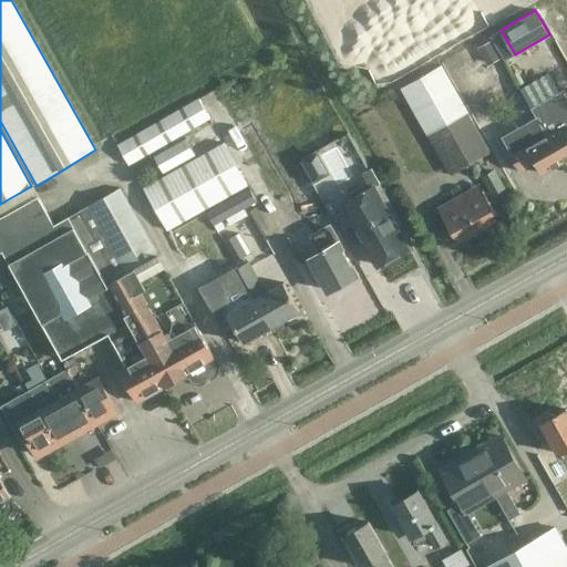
[(440,64),(400,86),(426,133),(446,122),(447,123),(467,112),(440,64)]
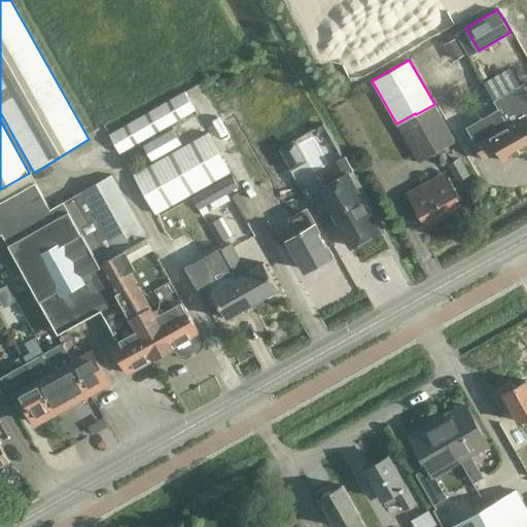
[(497,109),(522,150),(526,146),(526,89),(523,83),(494,100),(498,108),(497,109)]
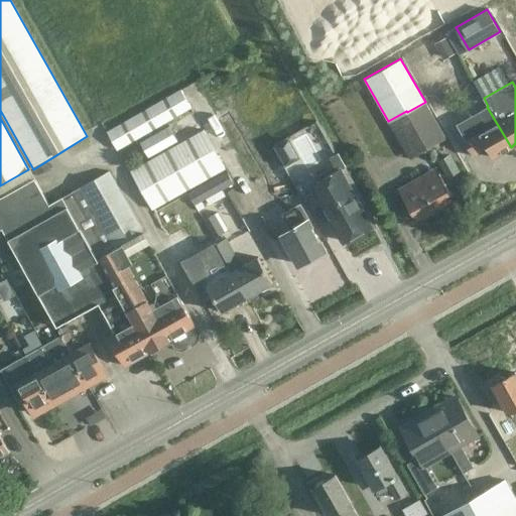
[(117,151),(190,108),(180,89),(106,132),(117,151)]
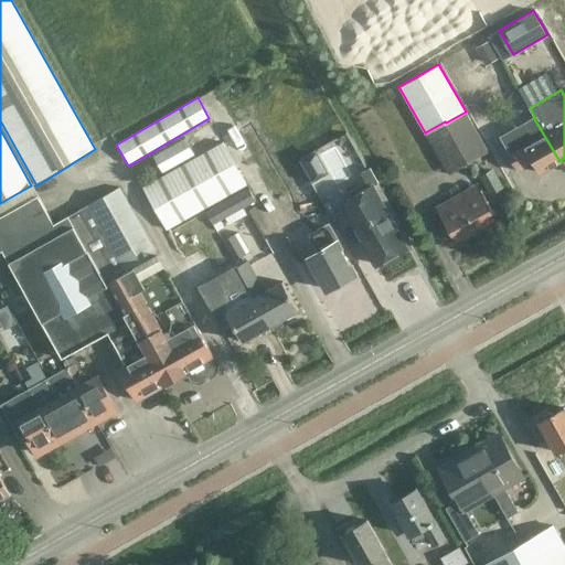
[(467,106),(478,124),(490,117),(480,98),(467,106)]
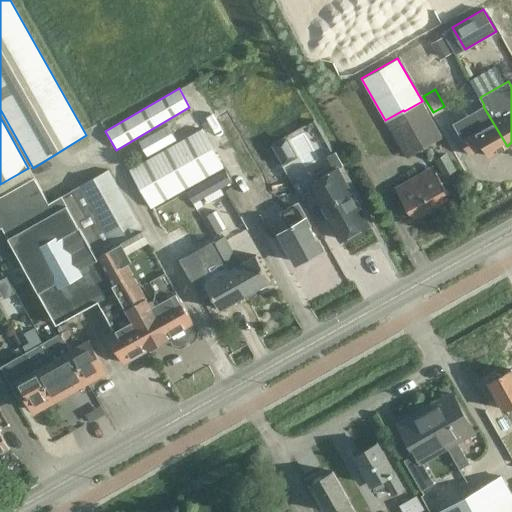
[(442,138),(422,101),(404,111),(403,110),(385,120),(384,120),(406,159),(442,138)]
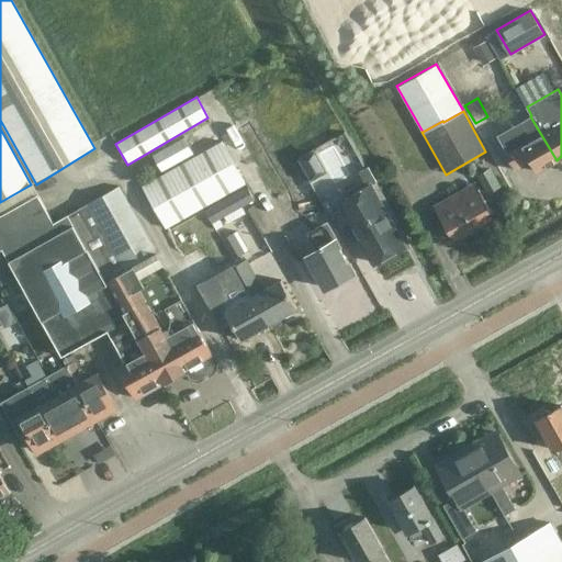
[(534,137),(506,154),(516,170),(529,163),(536,172),(557,160),(530,116),(524,120),(534,137)]
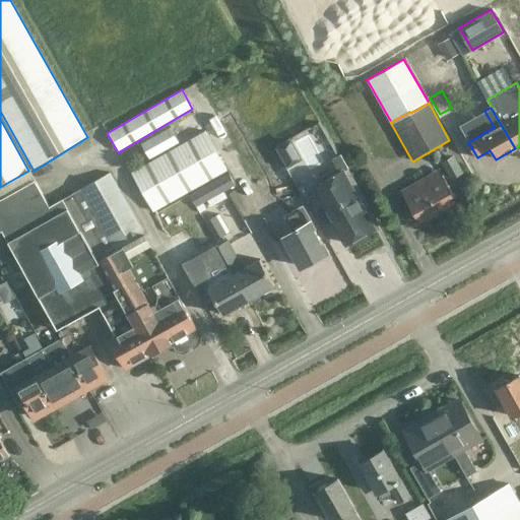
[(150,158),(179,141),(171,127),(141,143),(150,158)]
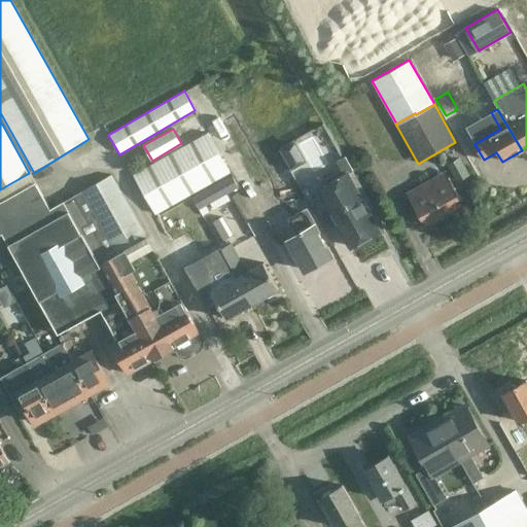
[(207,133),(133,174),(155,214),(230,173),(207,133)]
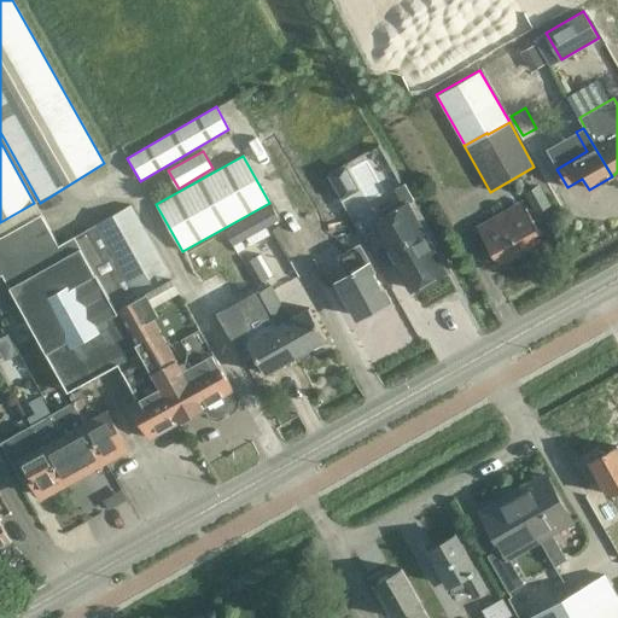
[(345,168),(331,175),(342,197),(357,188),(345,168)]
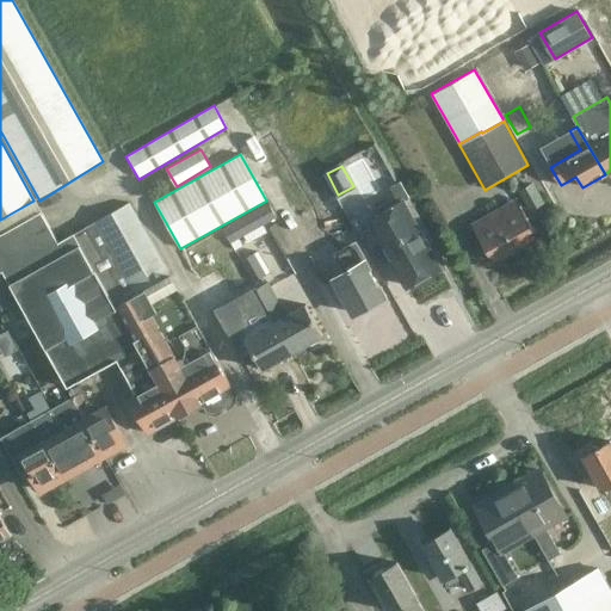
[(400,181),(389,187),(397,202),(408,196),(400,181)]
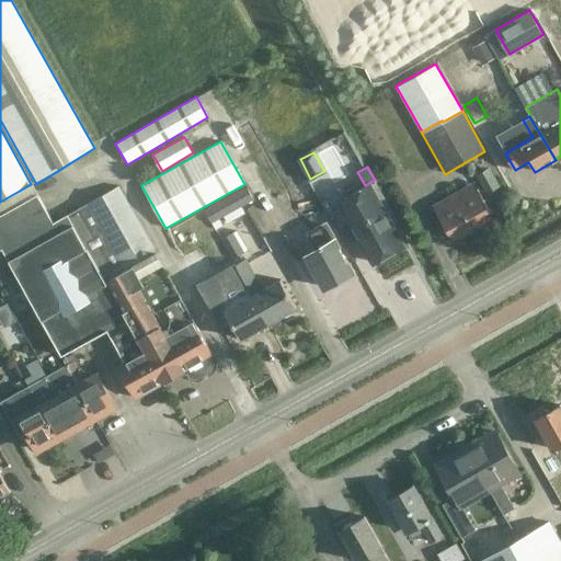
[(488,168),(477,173),(487,191),(497,185),(488,168)]
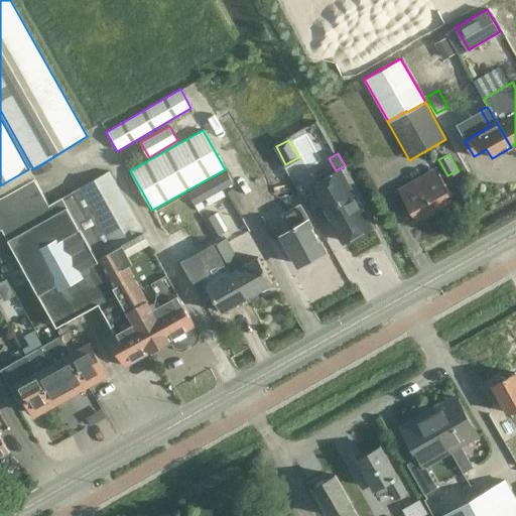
[(435,167),(399,188),(416,220),(453,200),(435,167)]
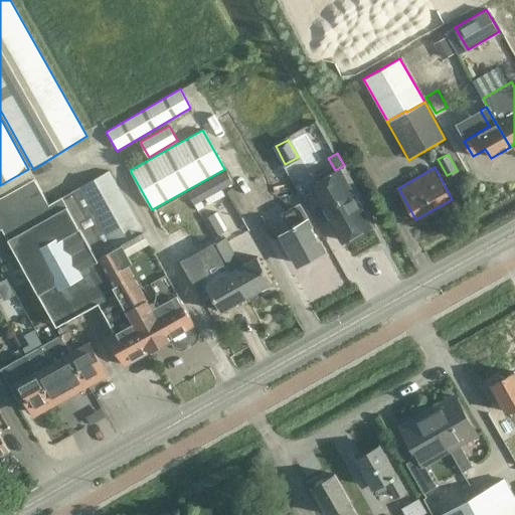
[(109,170),(72,191),(61,197),(65,206),(105,273),(149,351),(170,339),(173,346),(179,348),(193,340),(194,335),(190,328),(194,326),(109,170)]
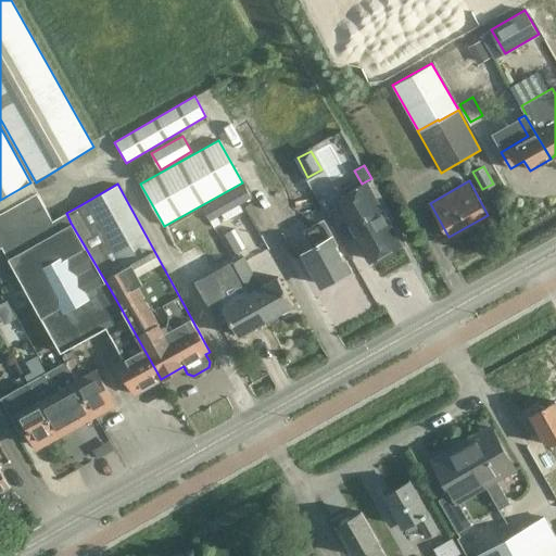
[(251,202),(243,187),(202,209),(210,223),(251,202)]
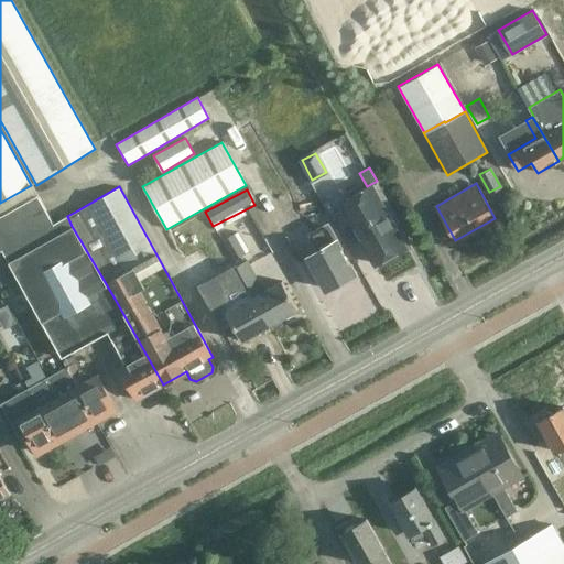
[(386,214),(373,192),(345,208),(376,263),(404,248),(394,228),(398,227),(389,212),(386,214)]
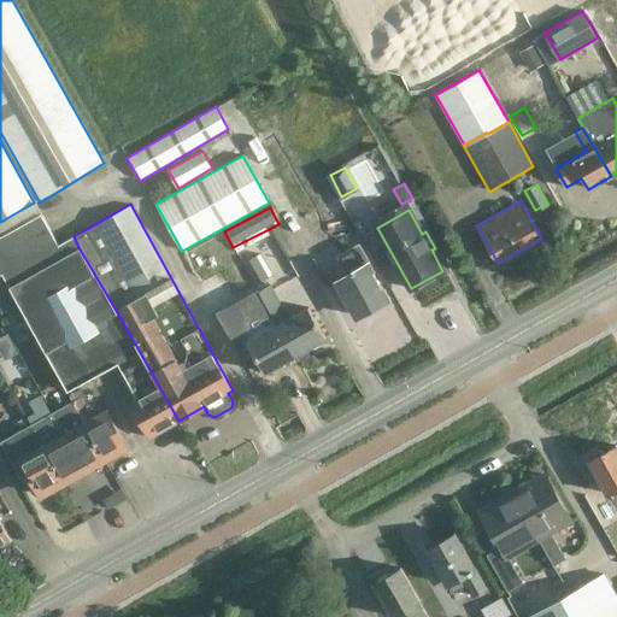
[(128,403),(148,438),(178,421),(125,327),(78,247),(74,236),(58,245),(40,215),(0,236),(0,278),(65,394),(89,381),(115,366),(118,374),(122,371),(136,398),(128,403)]
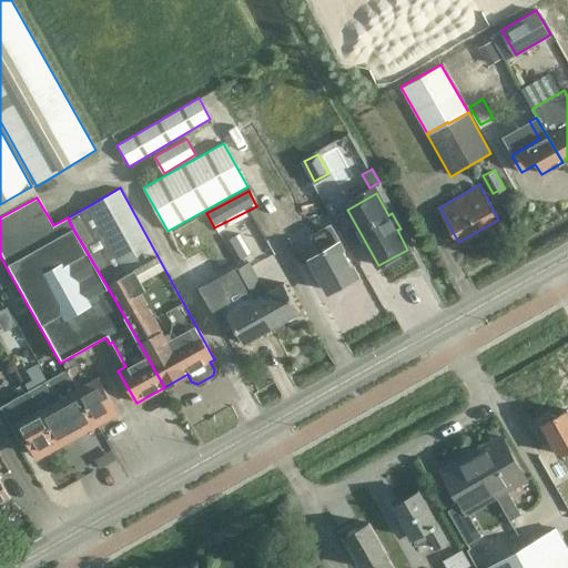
[(356,276),(328,225),(310,235),(318,251),(310,256),(311,259),(308,261),(313,267),(316,267),(330,291),(338,285),(340,287),(350,282),(348,281),(356,276)]
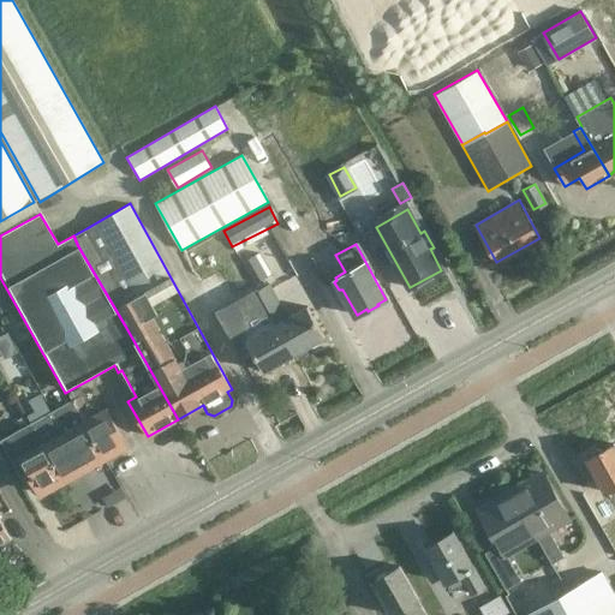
[(256,255),(244,261),(256,282),(269,275),(256,255)]
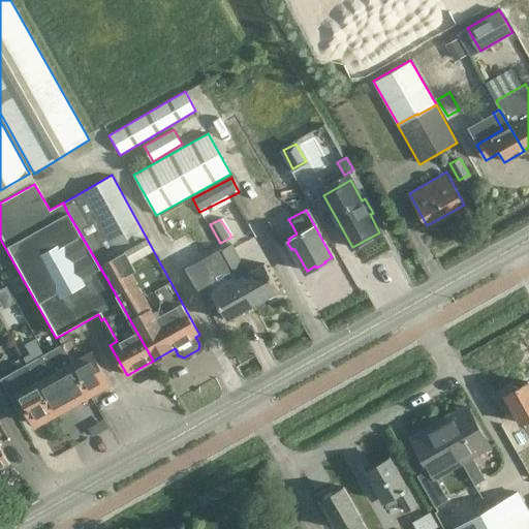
[(188,237),(168,247),(178,263),(197,253),(188,237)]
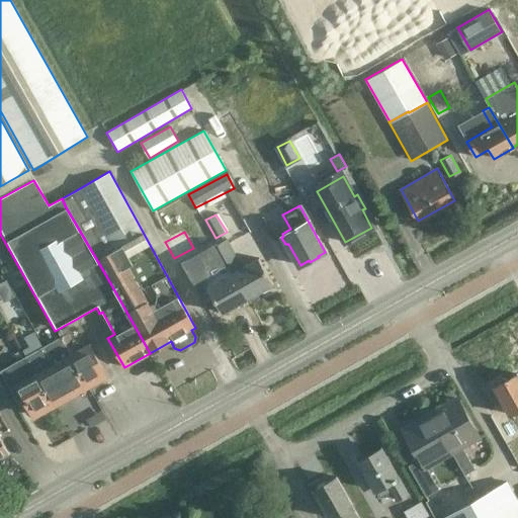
[(217,245),(248,298),(273,284),(258,257),(239,268),(237,264),(240,262),(227,239),(217,245)]
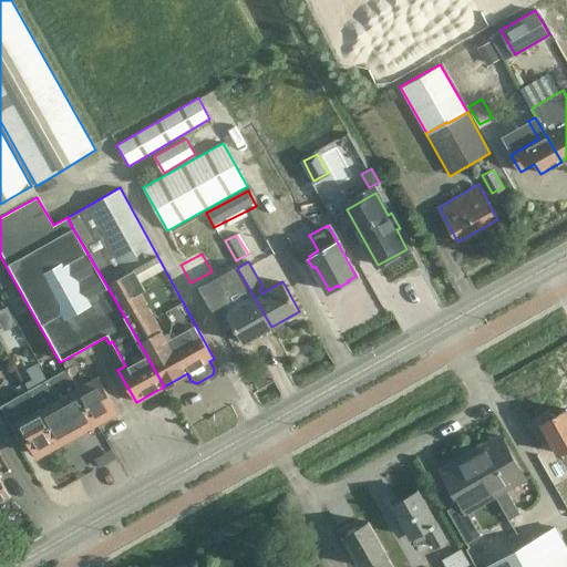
[(226,313),(244,342),(271,327),(237,268),(227,274),(241,298),(245,296),(248,300),(226,313)]
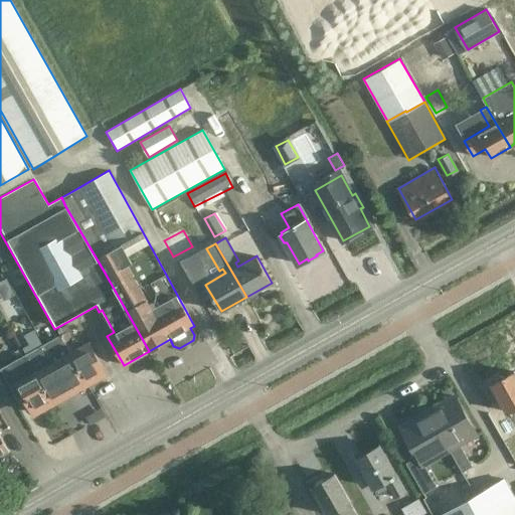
[(58,332),(88,383),(93,380),(96,381),(102,377),(103,374),(105,373),(89,344),(79,349),(75,345),(74,342),(73,343),(67,332),(69,331),(67,327),(58,332)]
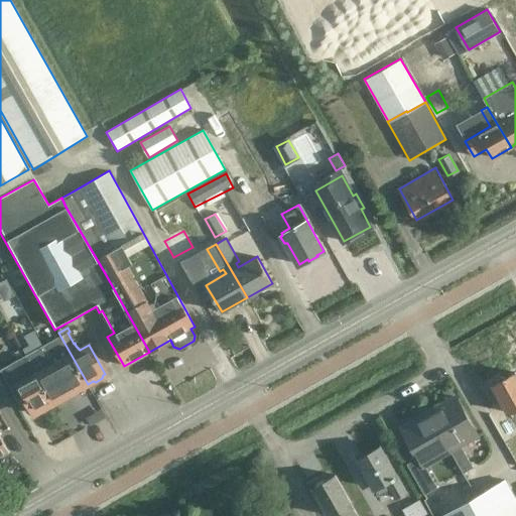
[(42,346),(70,394),(76,391),(79,391),(85,388),(86,385),(88,384),(58,333),(56,334),(57,337),(42,346)]
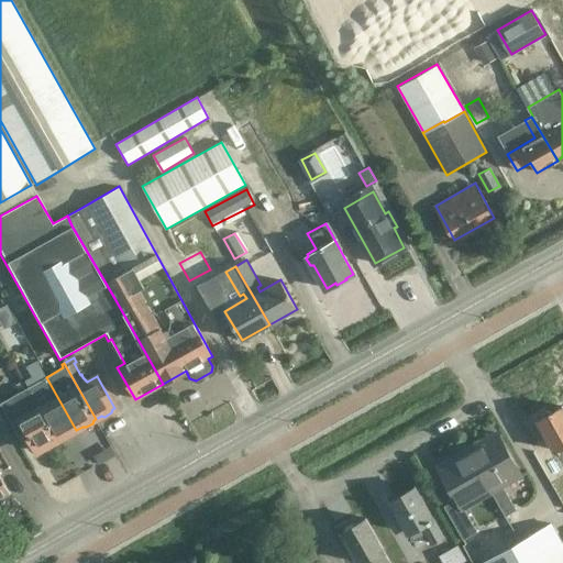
[(28,387),(57,441),(58,440),(62,441),(68,437),(69,433),(76,430),(46,377),(28,387)]
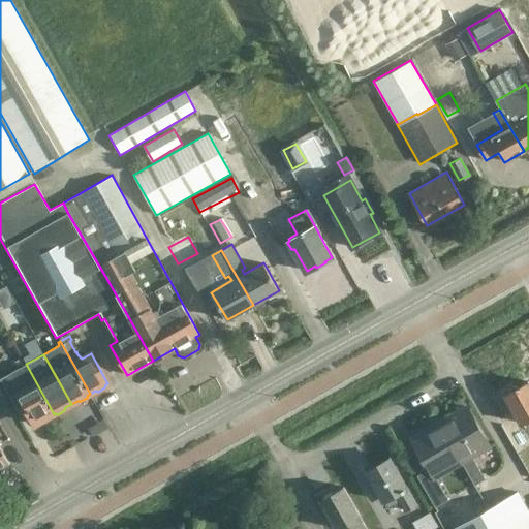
[(35,425),(37,424),(40,424),(47,421),(48,417),(54,414),(26,364),(0,378),(0,379),(18,410),(25,406),(35,425)]
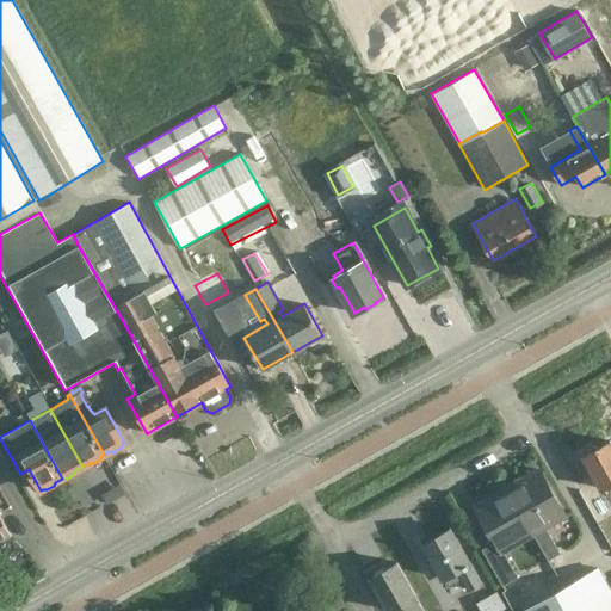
[(587,450),(586,454),(582,456),(603,491),(610,485),(610,443),(610,440),(598,448),(594,445),(587,450)]
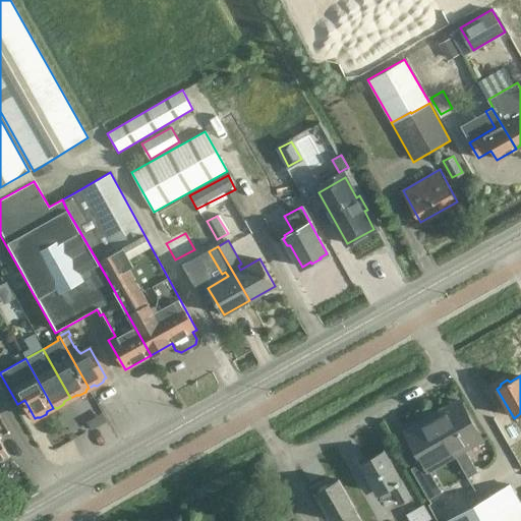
[(459,400),(431,415),(456,457),(467,478),(477,471),(466,452),(483,442),(459,400)]
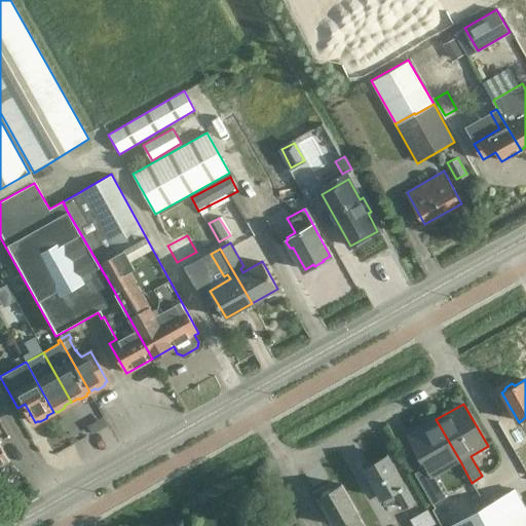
[(434,477),(460,461),(436,419),(408,436),(425,465),(414,473),(434,505),(446,496),(434,477)]
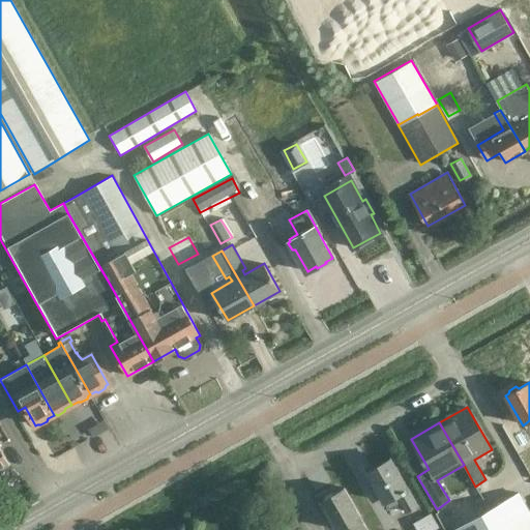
[(365,471),(384,503),(395,497),(405,513),(418,507),(390,459),(365,471)]
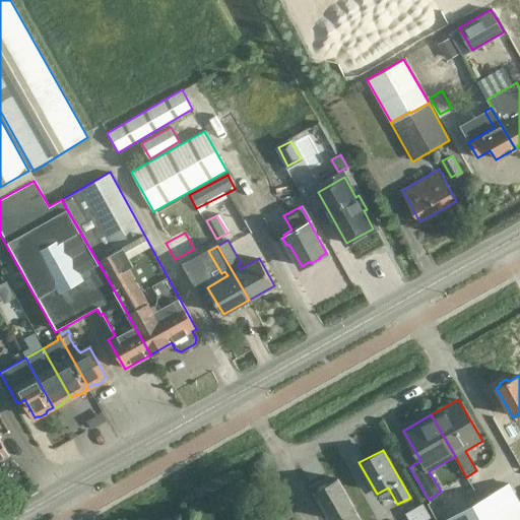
[(314,491),(322,506),(321,507),(327,518),(329,517),(330,519),(333,519),(342,515),(344,519),(361,519),(337,477),(326,483),(324,482),(317,486),(317,490),(314,491)]
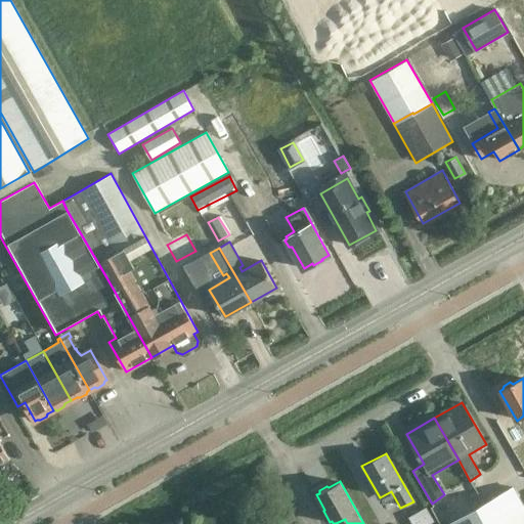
[(445,523),(523,523),(523,505),(513,486),(445,523)]
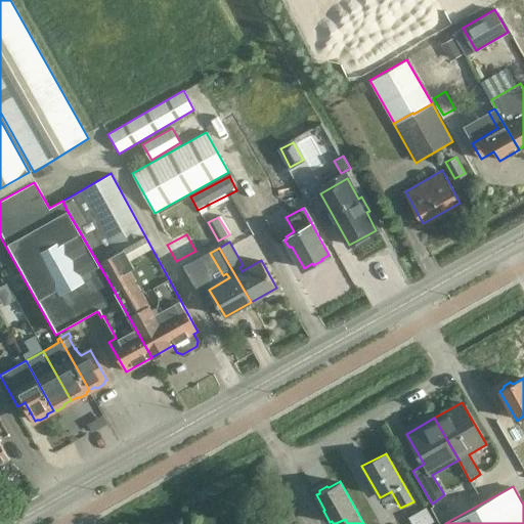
[(426,508),(408,517),(412,523),(429,523),(434,521),(426,508)]
